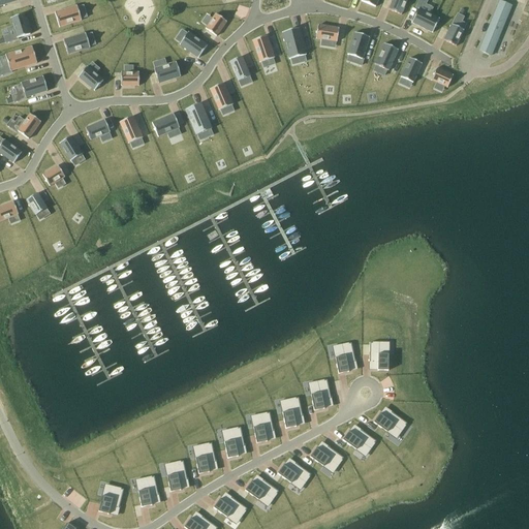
[(393,0),(389,10),(401,16),(407,0),(393,0)]
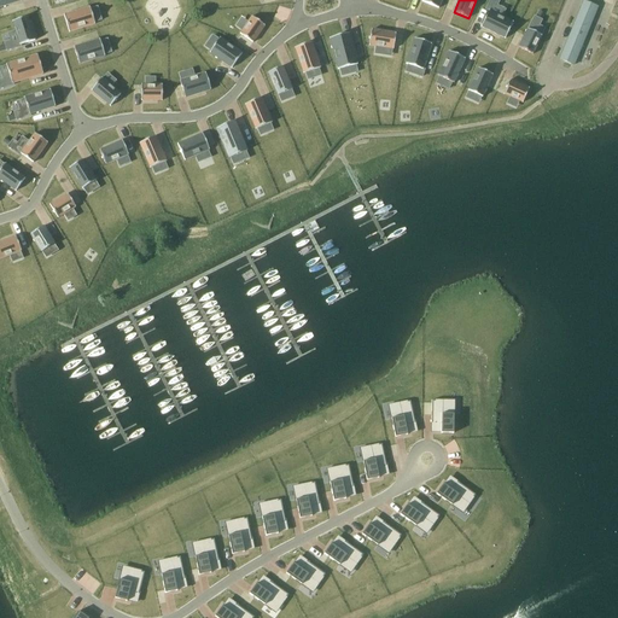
[(584,1),(560,59),(573,65),(598,7),(584,1)]
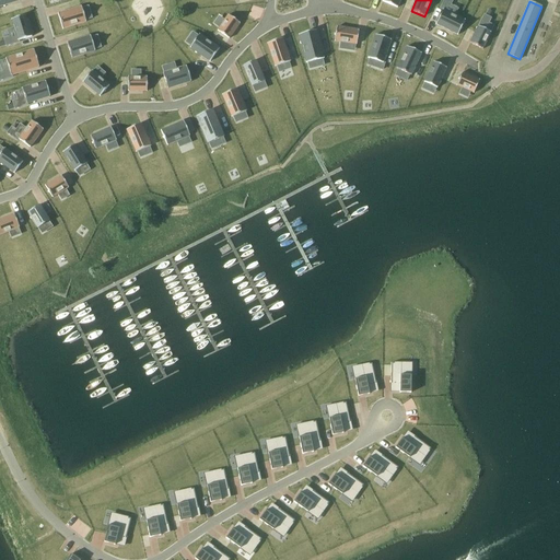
[(59,11),(63,27),(86,21),(81,4),(59,11)]
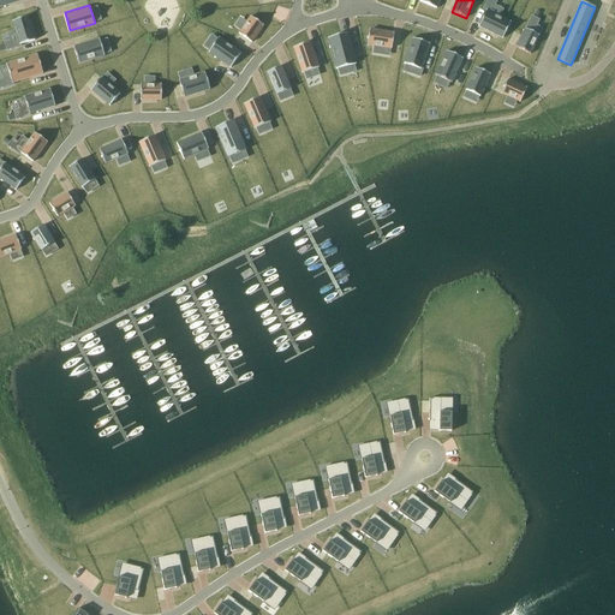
[(250,42),(263,25),(243,9),(230,25),(250,42)]
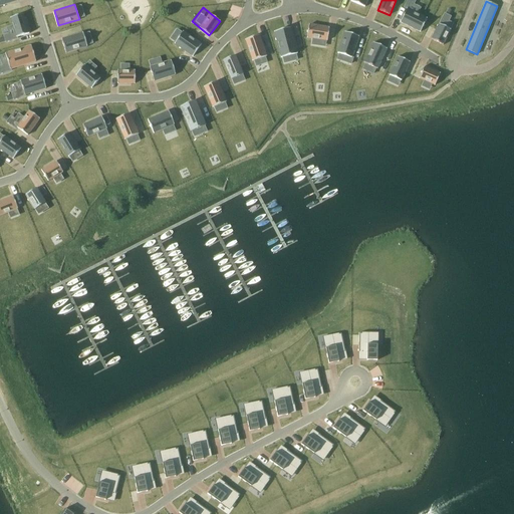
[(401,22),(421,32),(428,18),(408,8),(401,22)]
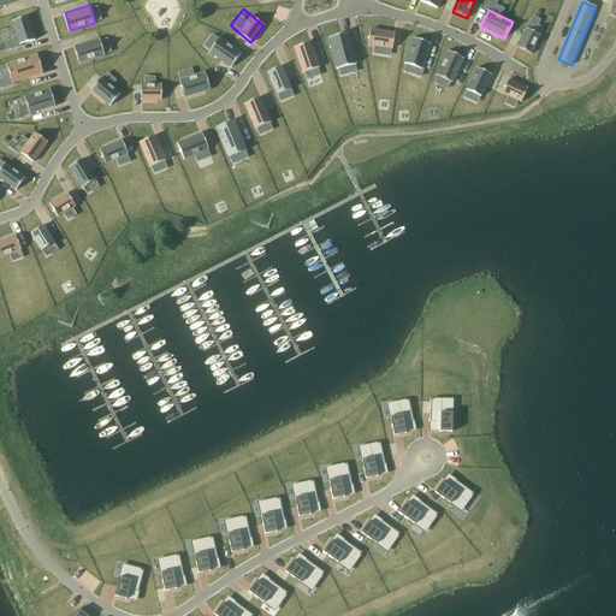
[(35,40),(28,15),(12,19),(19,45),(35,40)]
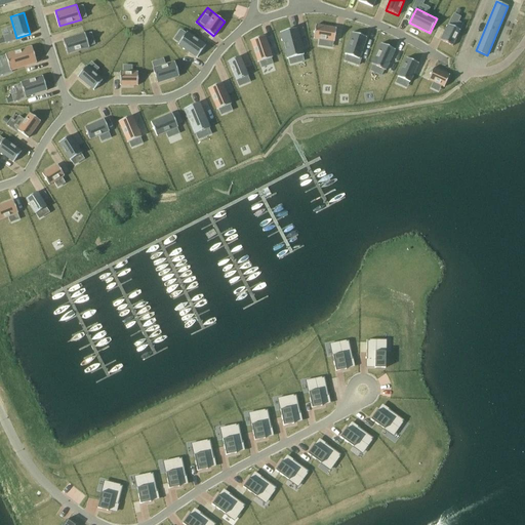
[(441,39),(452,45),(460,29),(448,24),(441,39)]
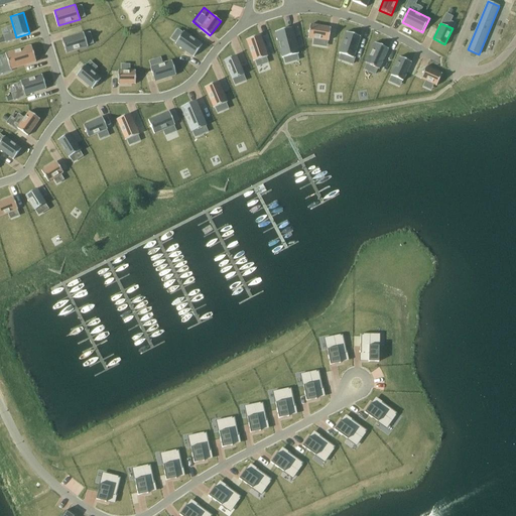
[(331,27),(310,25),(308,37),(329,40),(331,27)]
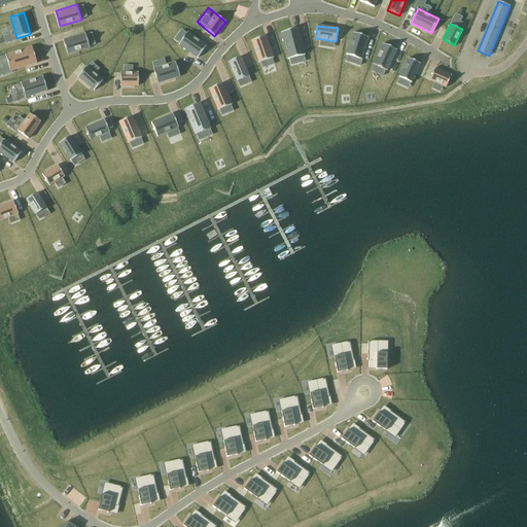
[(199,59),(209,47),(186,28),(176,39),(199,59)]
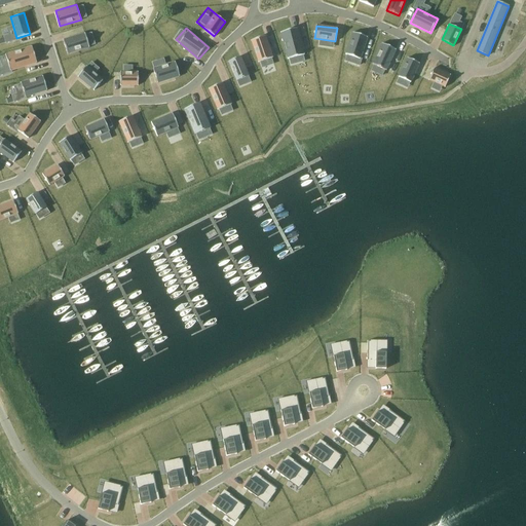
[(297,28),(280,32),(289,58),(305,53),(297,28)]
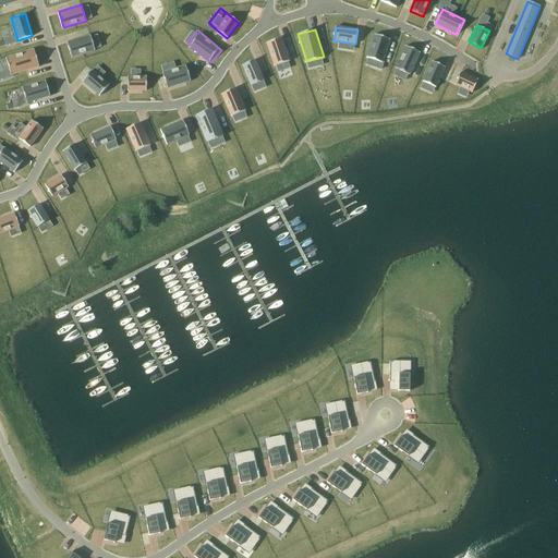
[(67,43),(71,58),(96,49),(91,34),(67,43)]
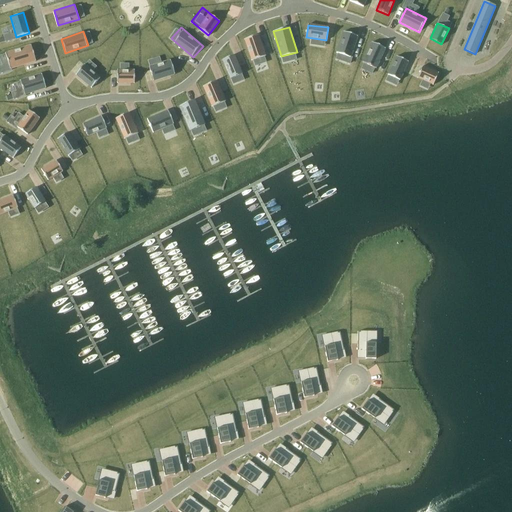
[(358,36),(344,31),(337,52),(350,57),(358,36)]
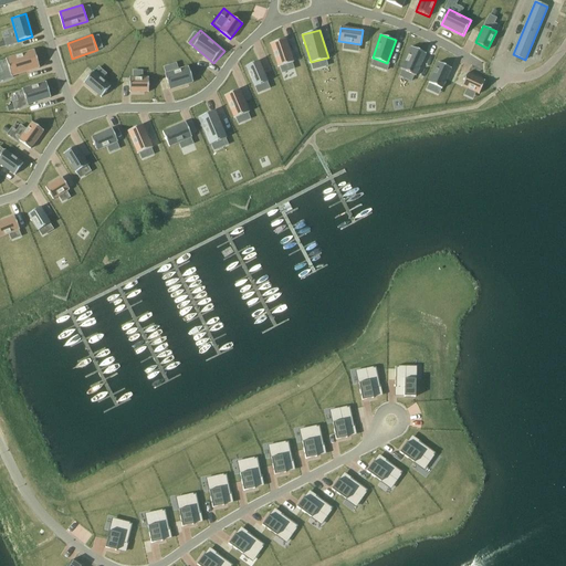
[(286,39),(271,43),(279,66),(293,61),(286,39)]
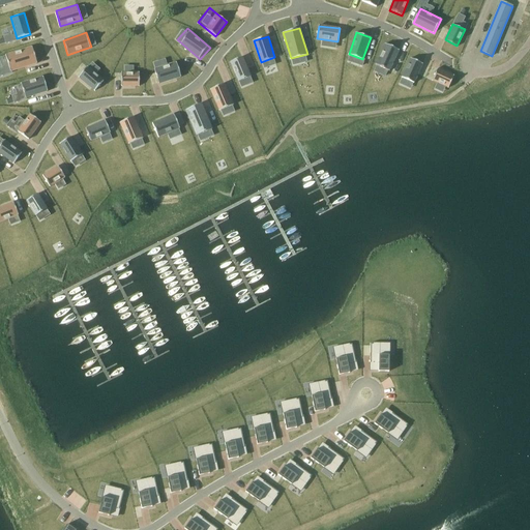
[(399,50),(385,43),(376,65),(389,70),(399,50)]
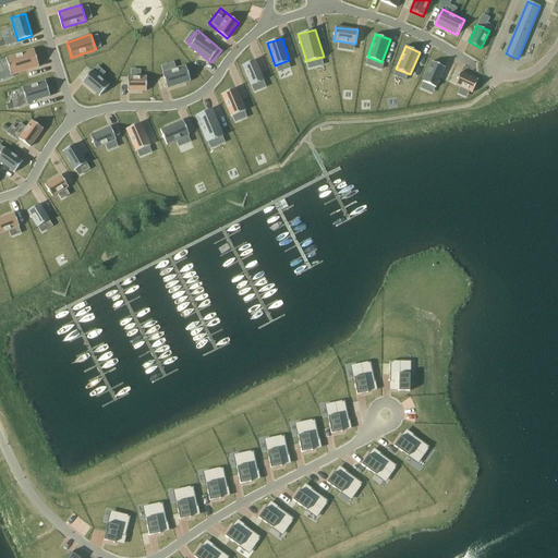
[(40,65),(35,48),(5,57),(11,74),(40,65)]
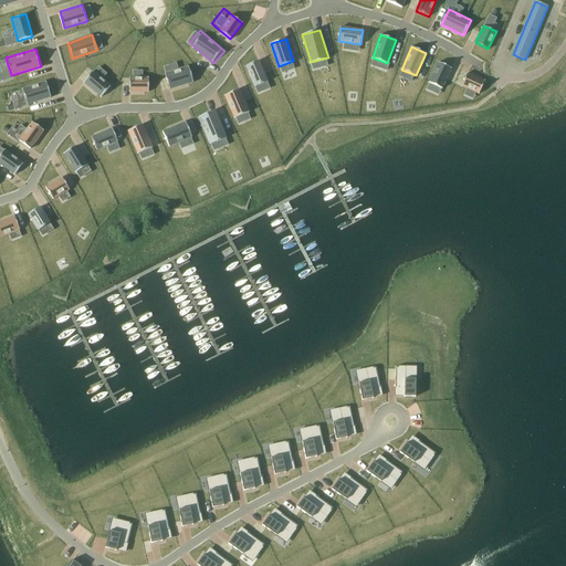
[(260,60),(247,64),(255,86),(269,82),(260,60)]
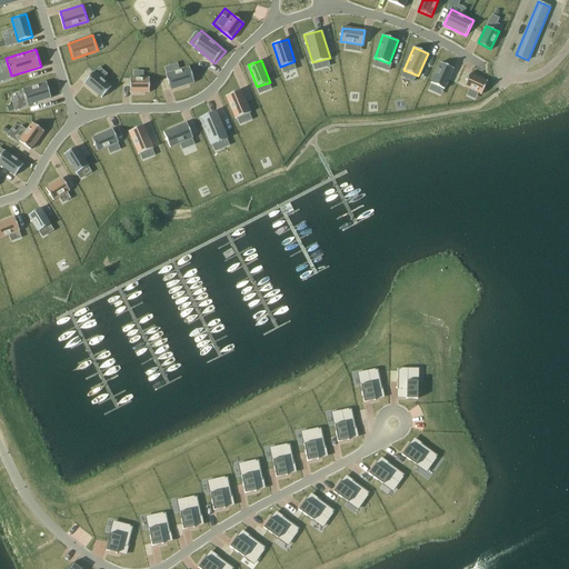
[(453,68),(441,62),(432,82),(445,88),(453,68)]
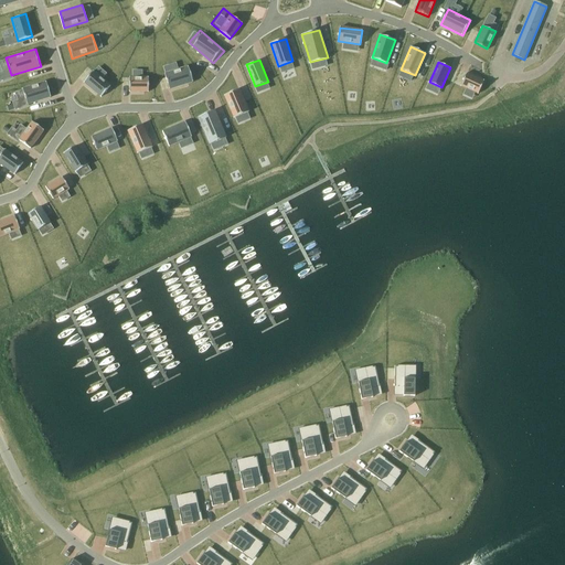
[(171,89),(194,82),(189,64),(164,72),(171,89)]
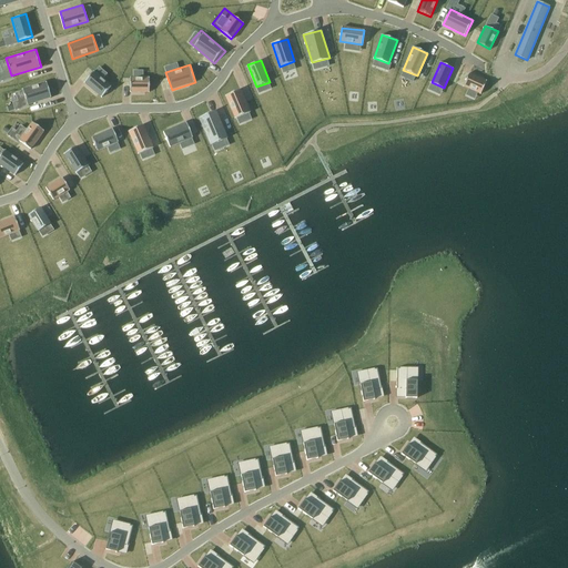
[(83,83),(100,98),(111,84),(94,71),(83,83)]
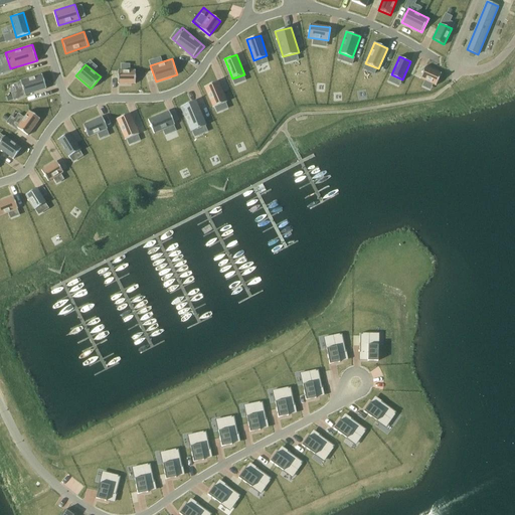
[(436,86),(442,73),(426,66),(420,78),(436,86)]
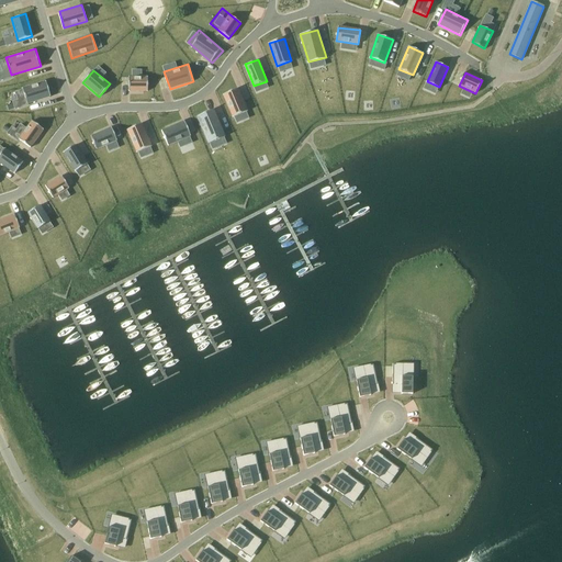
[(128,92),(147,91),(147,76),(128,76),(128,92)]
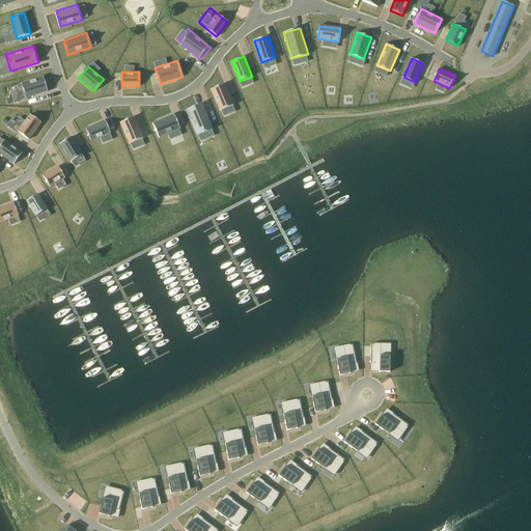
[(47,91),(43,77),(22,84),(26,98),(47,91)]
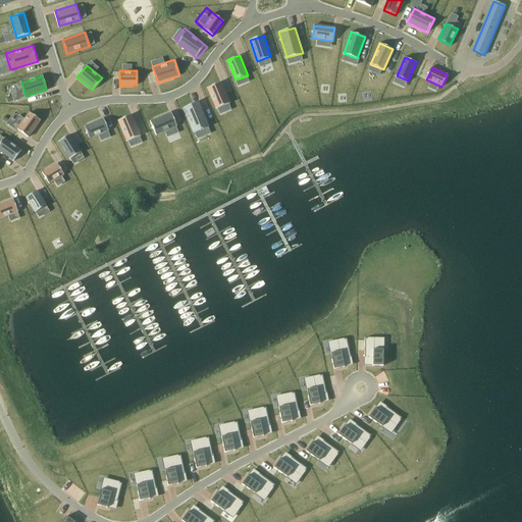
[(221,80),(206,87),(216,110),(231,103),(221,80)]
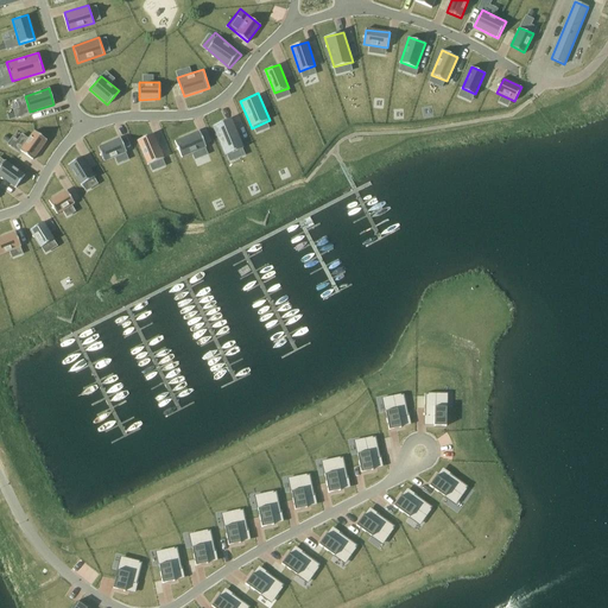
[(230,118),(213,126),(225,154),(242,147),(230,118)]
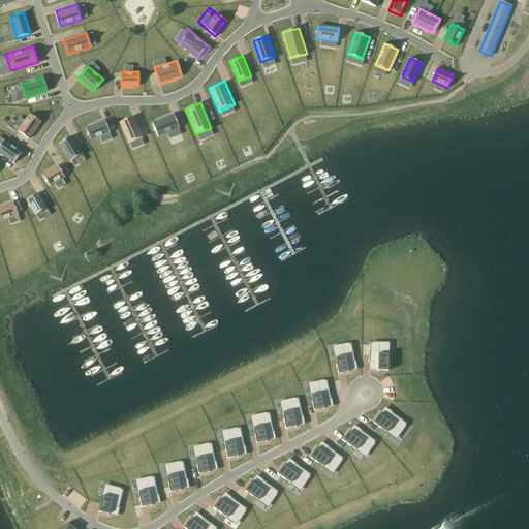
[(30,138),(41,121),(30,114),(18,130),(30,138)]
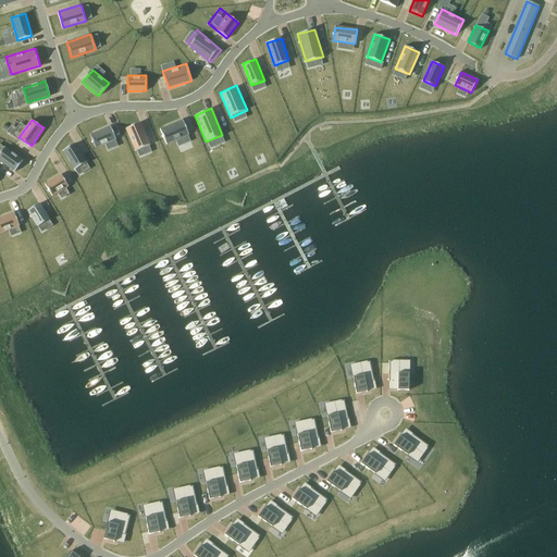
[(183,120),(161,128),(168,143),(189,134),(183,120)]
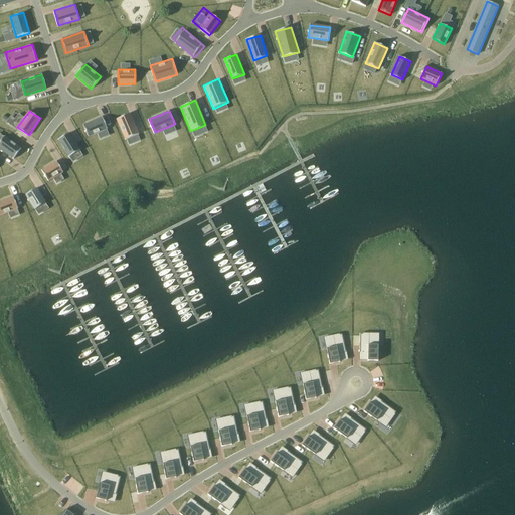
[(131,112),(118,117),(126,138),(139,133),(131,112)]
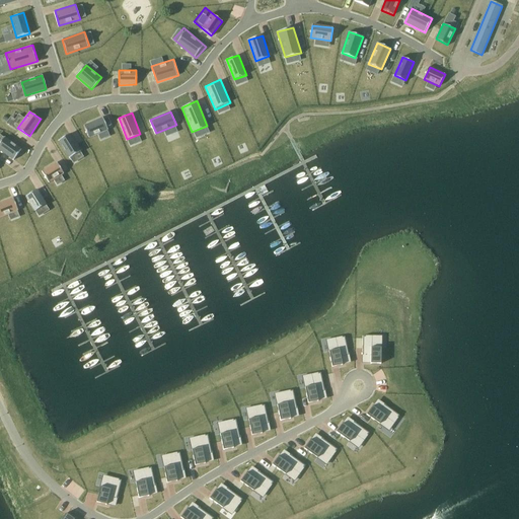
[(103,117),(84,125),(90,139),(109,131),(103,117)]
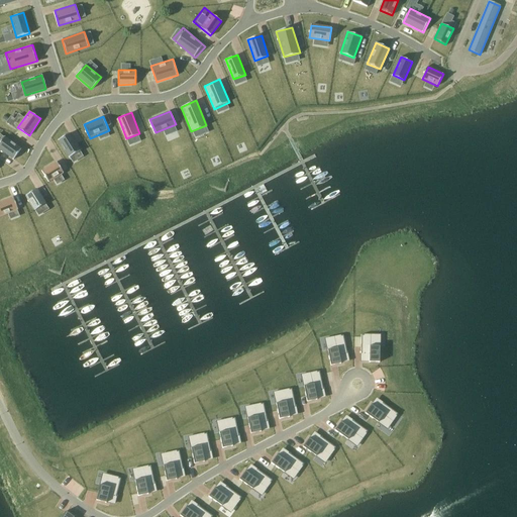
[(69,130),(58,136),(69,156),(80,149),(69,130)]
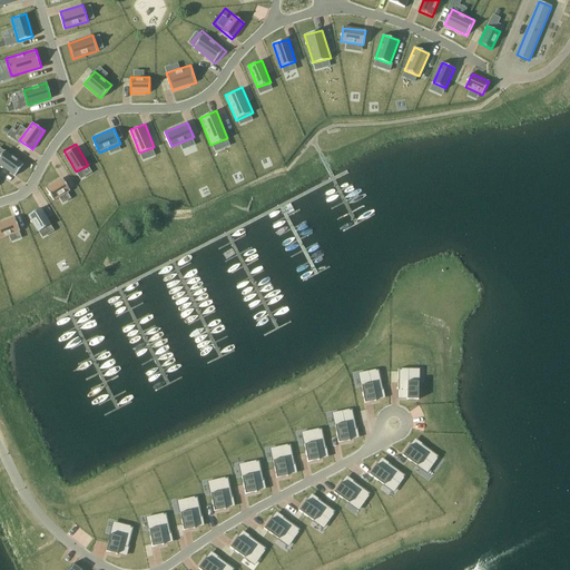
[(0,165),(15,175),(23,164),(5,150),(0,156),(0,165)]
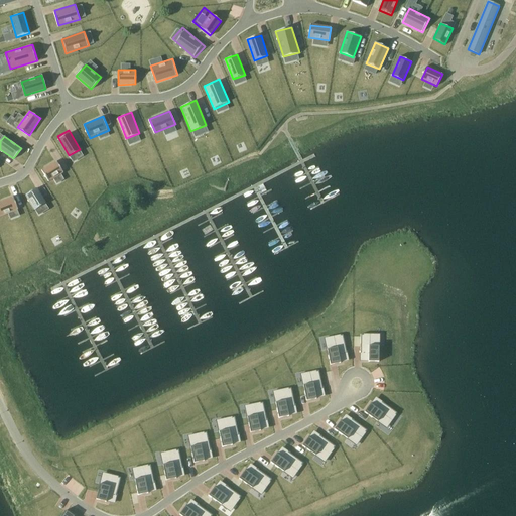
[(55,161),(41,170),(48,181),(62,172),(55,161)]
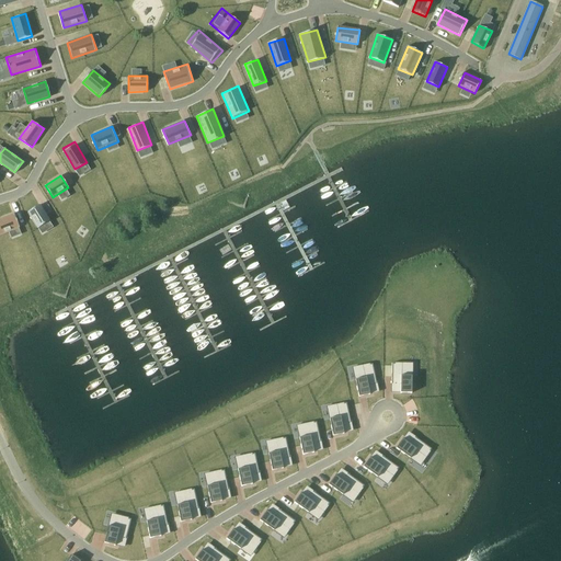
[(38,203),(26,209),(38,229),(50,222),(38,203)]
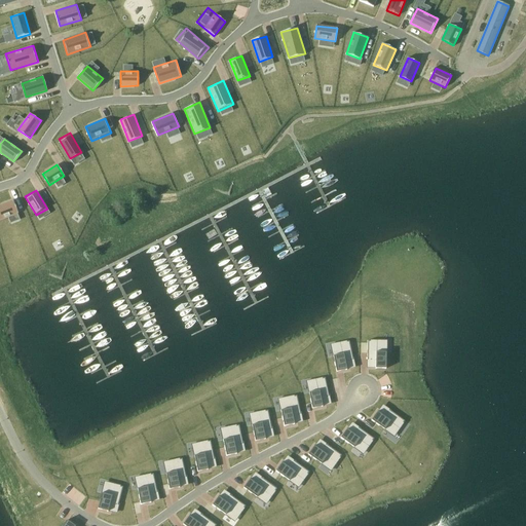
[(14,202),(0,207),(0,219),(17,214),(14,202)]
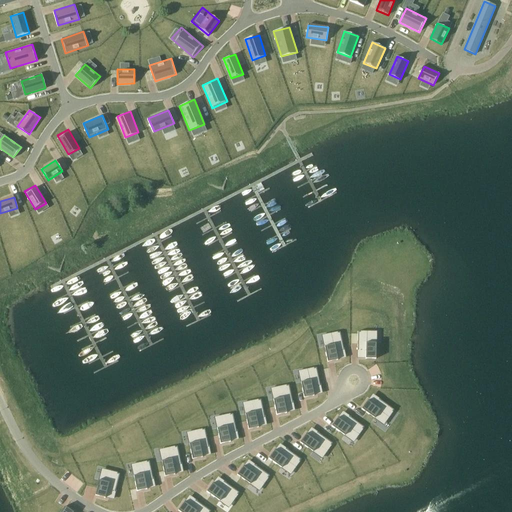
[(337,355),(345,353),(343,337),(342,332),(332,333),(334,342),(327,344),(329,359),(337,357),(337,355)]
